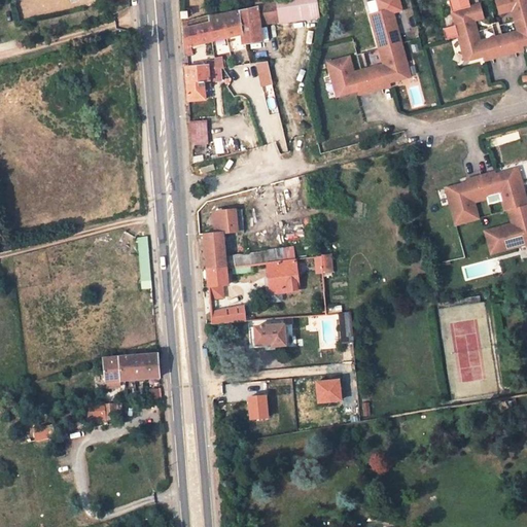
[(245,43),(262,41),(260,25),(279,22),(276,0),(275,0),(275,1),(256,3),(256,6),(210,16),(210,12),(183,23),(185,48),(243,34),(245,43)]
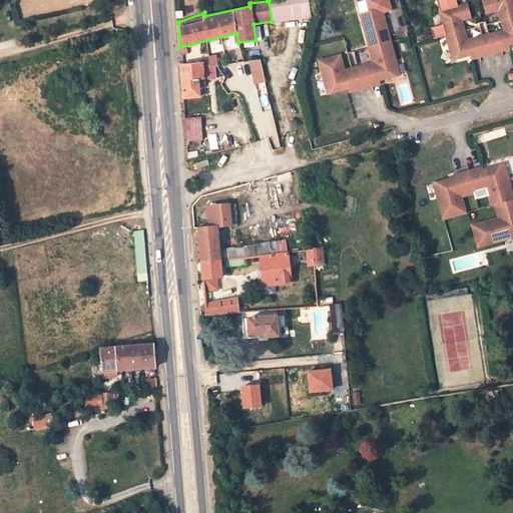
[(269,0),(272,21),(273,23),(311,17),(309,0),(269,0)]
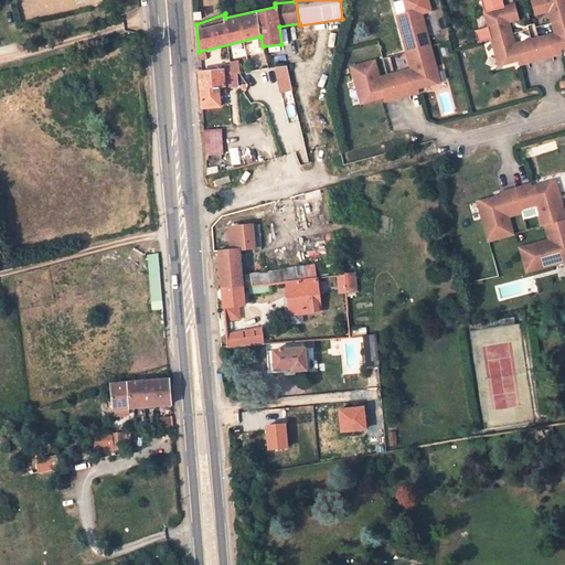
[(564,46),(564,0),(532,0),(536,13),(550,9),(553,21),(512,32),(508,17),(518,13),(514,2),(504,4),(503,0),(481,0),(489,24),(475,29),(478,41),(492,36),(499,64),(519,60),(520,64),(562,52),(561,48),(564,46)]
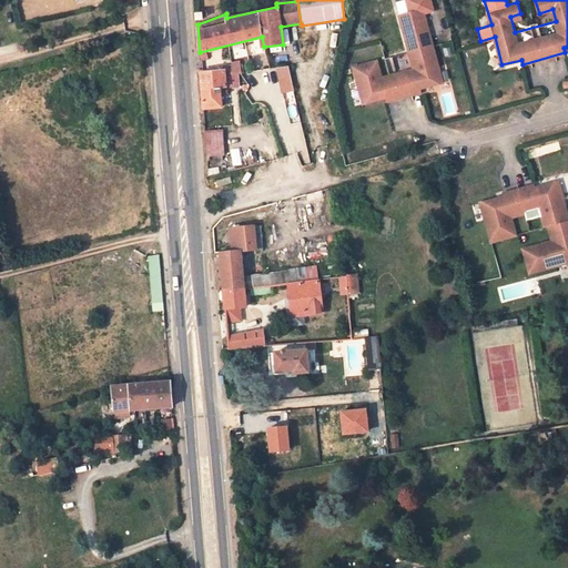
[(443,81),(433,44),(423,8),(399,14),(415,72),(398,77),(403,97),(421,91),(419,88),(443,81)]
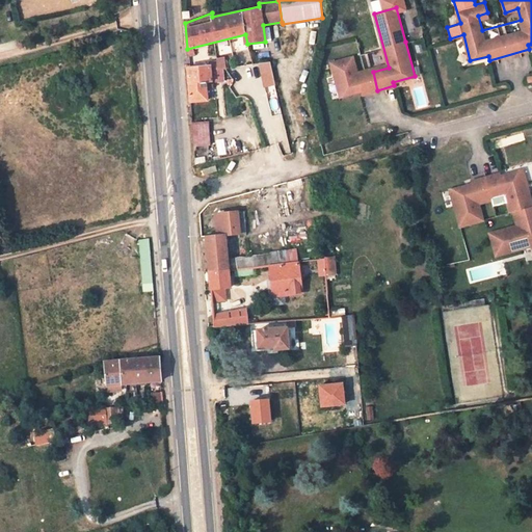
[(215,43),(216,55),(232,54),(231,42),(215,43)]
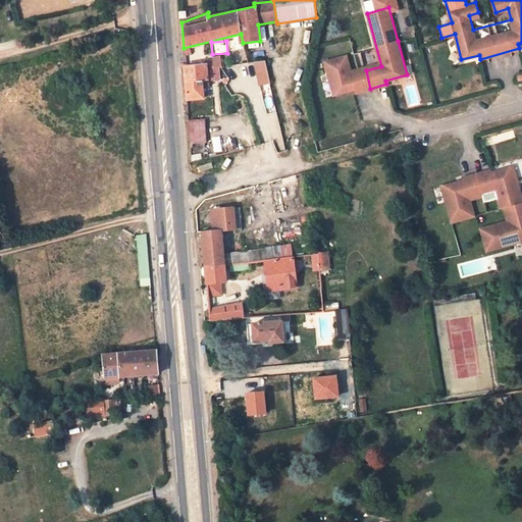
[(352,74),(347,55),(325,60),(334,95),(355,89),(356,93),(364,90),(360,72),(352,74)]
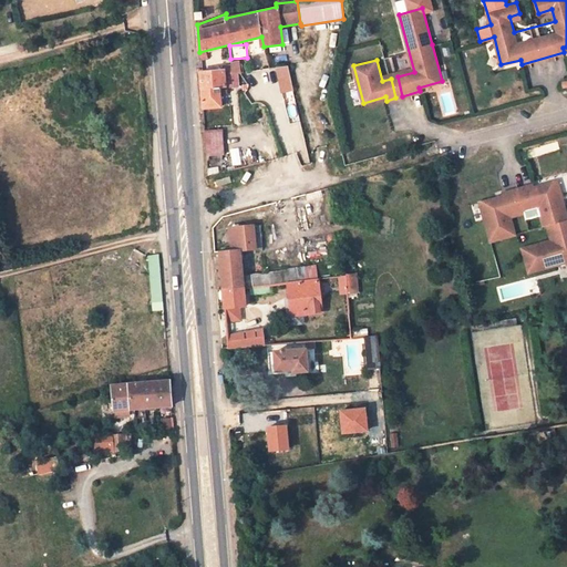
[(204,109),(222,106),(219,88),(237,85),(237,68),(225,69),(225,71),(200,72),(204,109)]
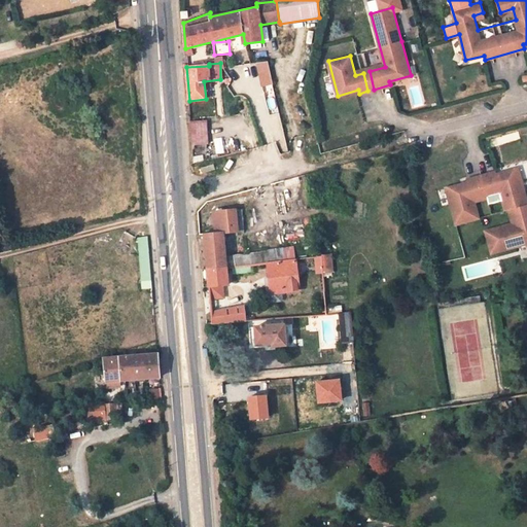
[(270,71),(260,73),(264,86),(273,84),(270,71)]
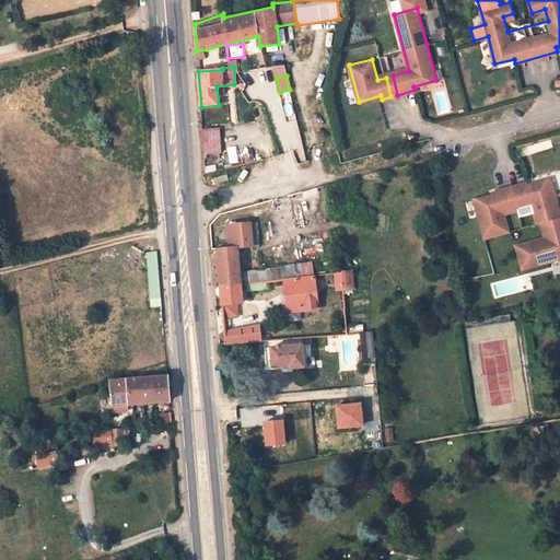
[(397,95),(393,76),(386,78),(391,96),(397,95)]
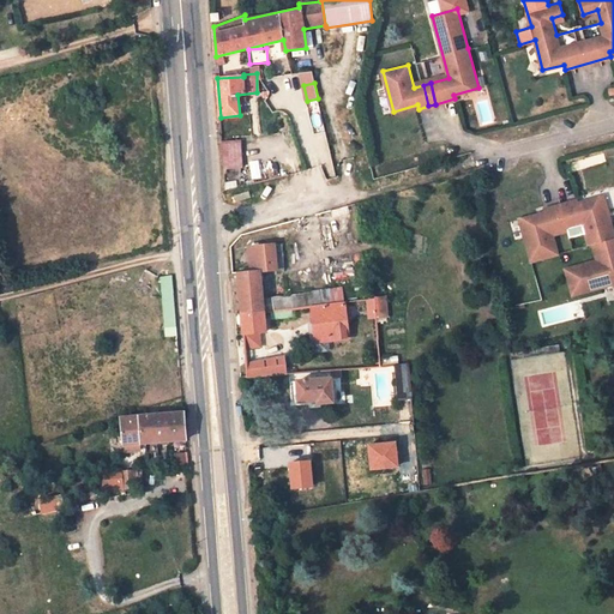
[(223,169),(242,168),(241,139),(221,140),(223,169)]
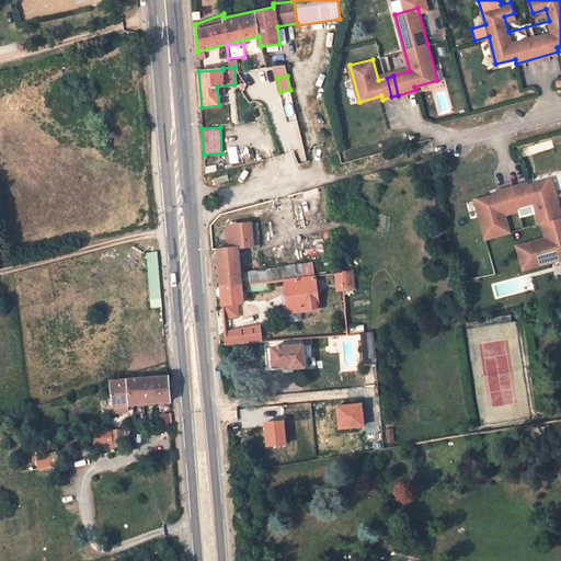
[(560,213),(551,178),(528,184),(527,181),(497,190),(499,193),(499,196),(492,198),(491,195),(474,199),(485,239),(544,222),(547,237),(529,241),(530,245),(518,249),(524,270),(560,259),(560,213)]
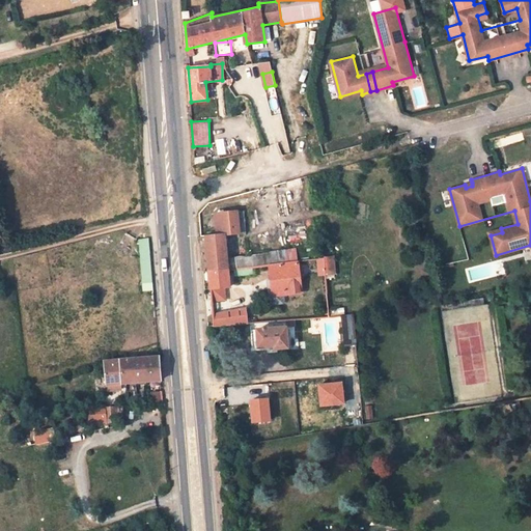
[(224,234),(246,232),(244,211),(216,214),(218,234),(206,236),(210,272),(242,268),(245,268),(244,256),(227,258),(226,253),(226,248),(224,234)]
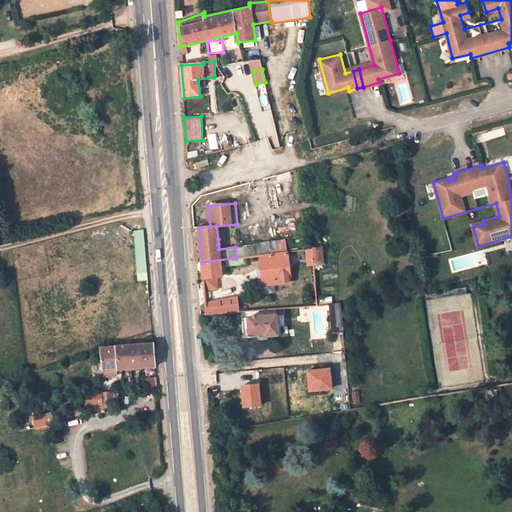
[(143,230),(134,230),(137,280),(146,279),(143,230)]
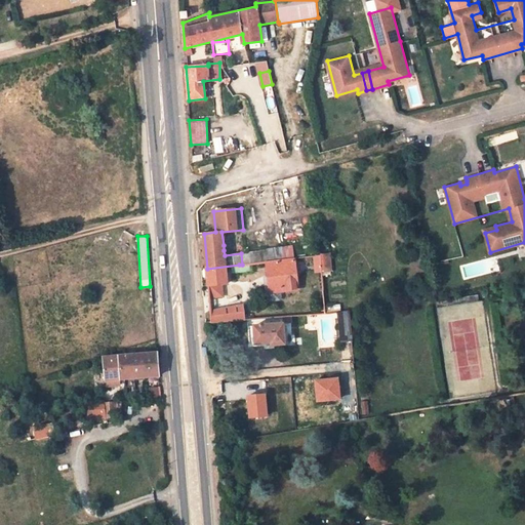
[(282,259),(281,247),(266,249),(266,251),(268,261),(282,259)]
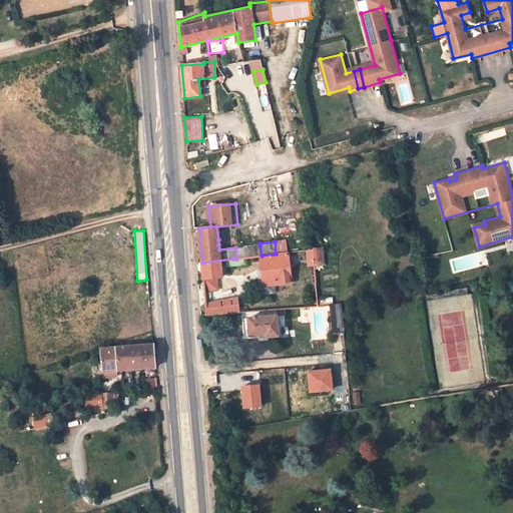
[(260,245),(235,247),(236,259),(241,258),(262,255),(260,245)]
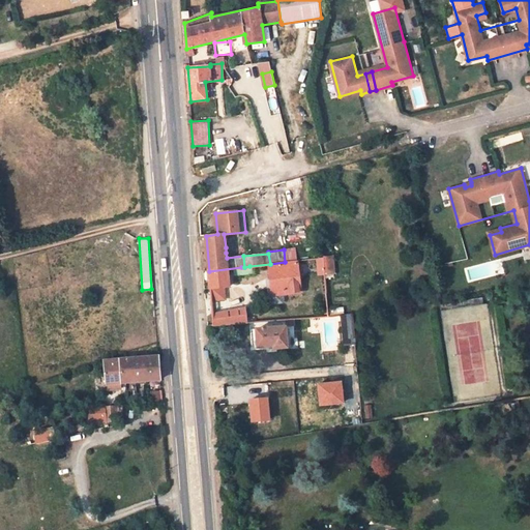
[(318,274),(334,272),(332,257),(324,258),(317,258),(318,274)]
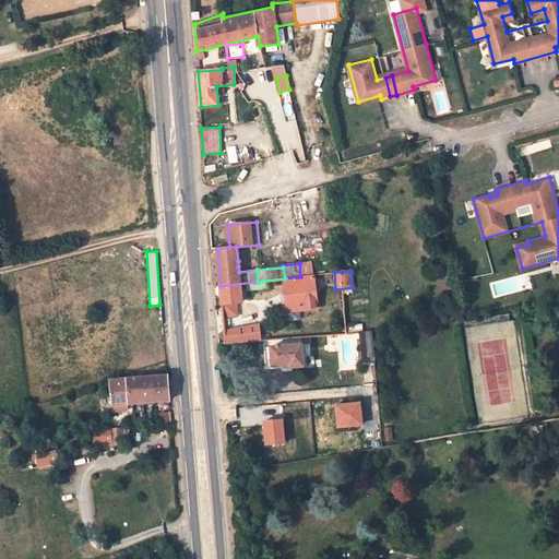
[(310,290),(309,275),(300,276),(285,278),(288,310),(312,307),(318,307),(316,290),(310,290)]
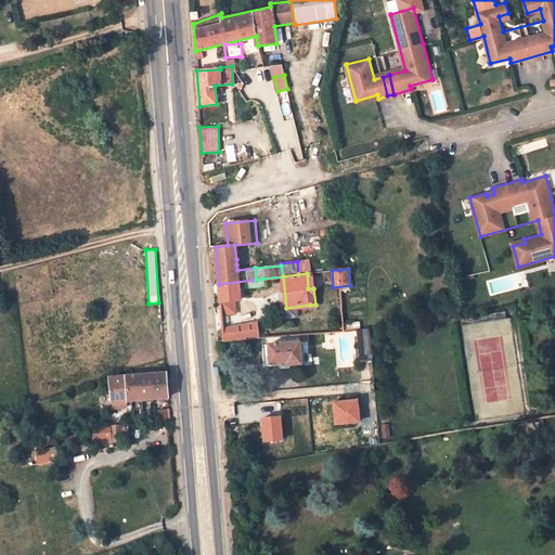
[(253,280),(254,287),(262,286),(261,279),(256,280),(253,280)]
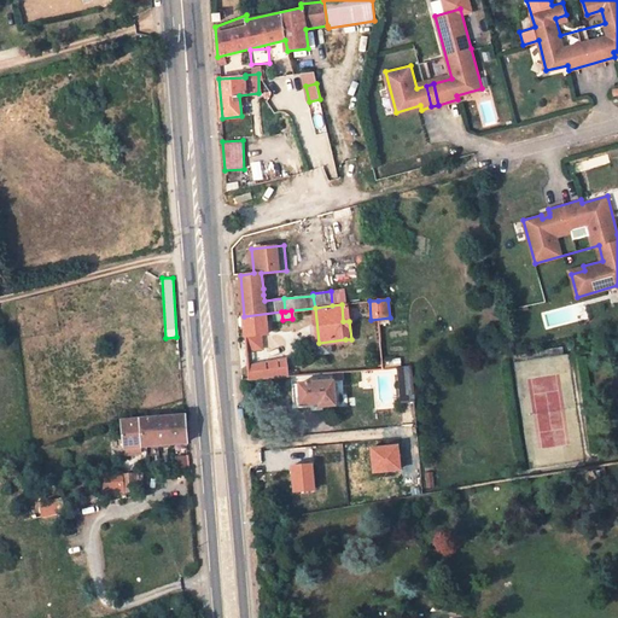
[(244,316),(245,337),(267,336),(266,322),(283,320),(281,312),(244,316)]
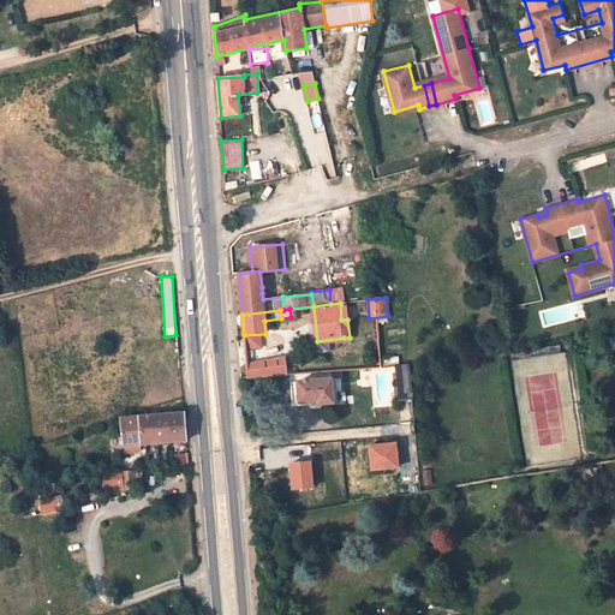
[(286,357),(264,362),(266,376),(288,375),(286,357)]
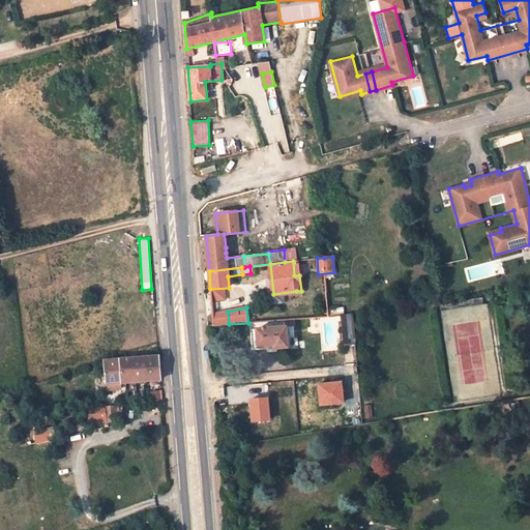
[(228,312),(212,314),(212,326),(229,324),(228,312)]
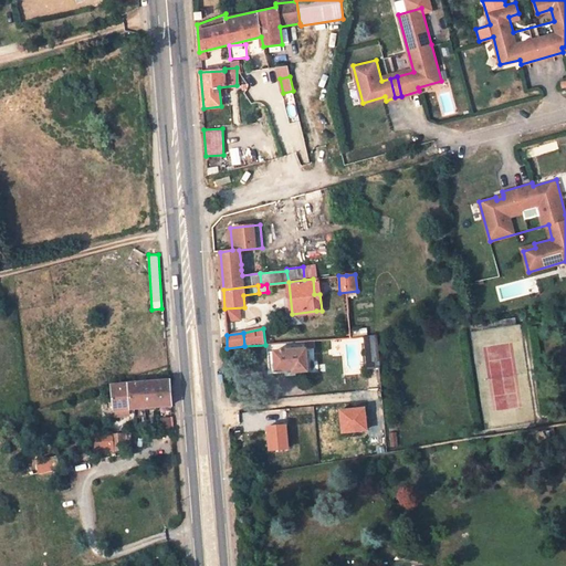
[(365,336),(368,369),(380,368),(377,335),(365,336)]
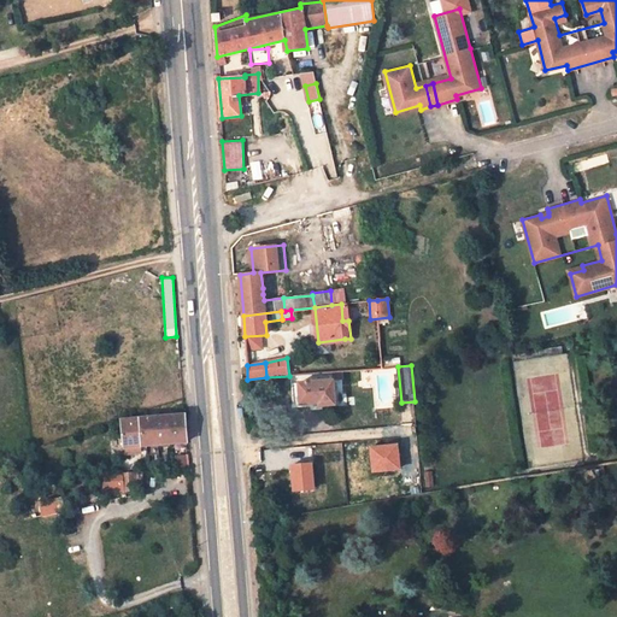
[(319,405),(335,404),(333,381),(342,380),(341,371),(323,372),(323,381),(299,383),(300,404),(319,403),(319,405)]
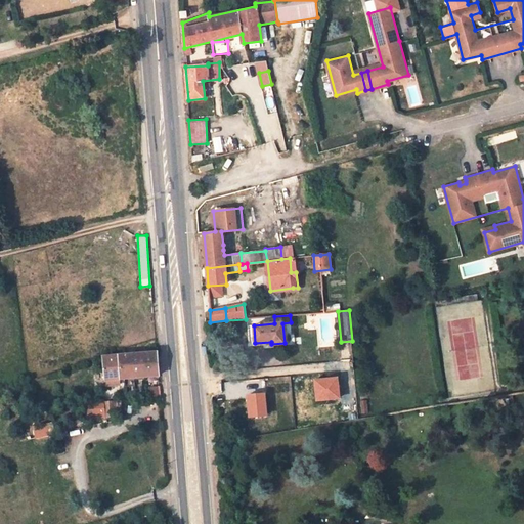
[(112,385),(120,384),(120,378),(159,375),(157,353),(103,357),(104,381),(112,380),(112,385)]
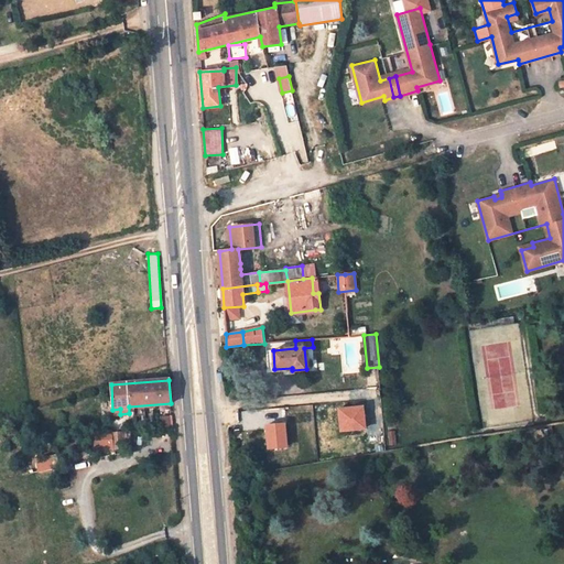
[(109,433),(110,446),(122,445),(121,432),(109,433)]
